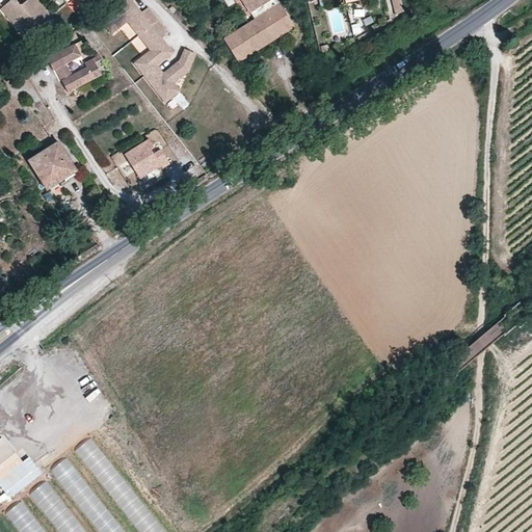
[(52,17),(36,0),(27,0),(22,5),(16,0),(11,0),(1,9),(24,35),(36,24),(41,27),(52,17)]
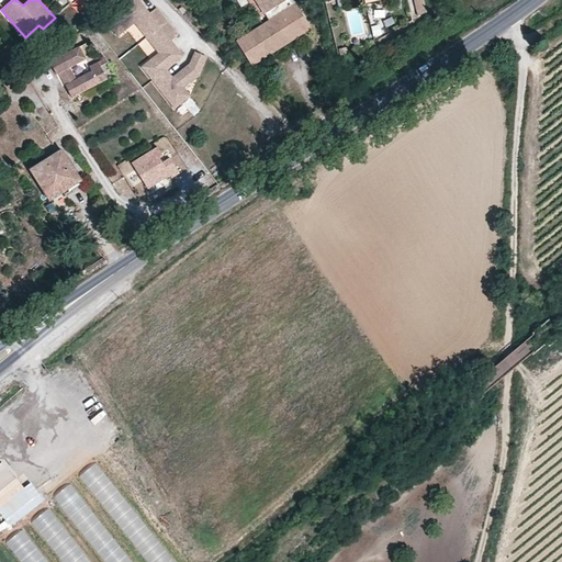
[(172,38),(179,33),(157,6),(150,11),(142,0),(132,0),(109,19),(121,35),(135,23),(159,54),(145,65),(182,112),(197,100),(189,91),(199,75),(206,56),(195,52),(191,64),(175,77),(167,67),(184,54),(172,38)]
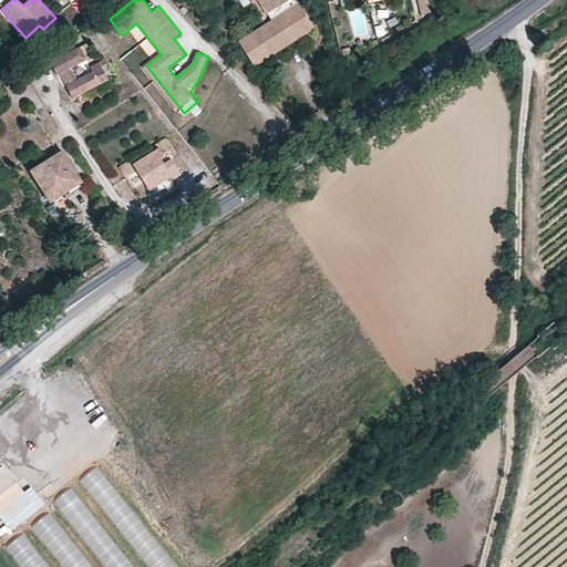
[(263,0),(272,17),(267,21),(244,35),(260,62),(318,24),(302,0),(263,0)]
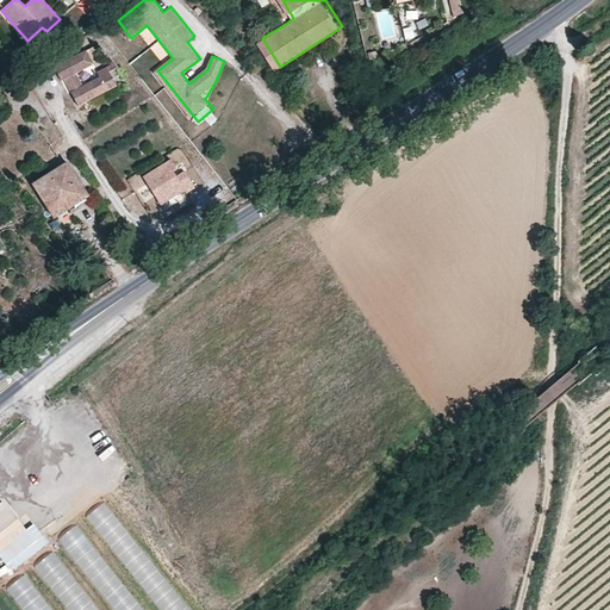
[(458,0),(449,0),(453,13),(461,11),(458,0)]
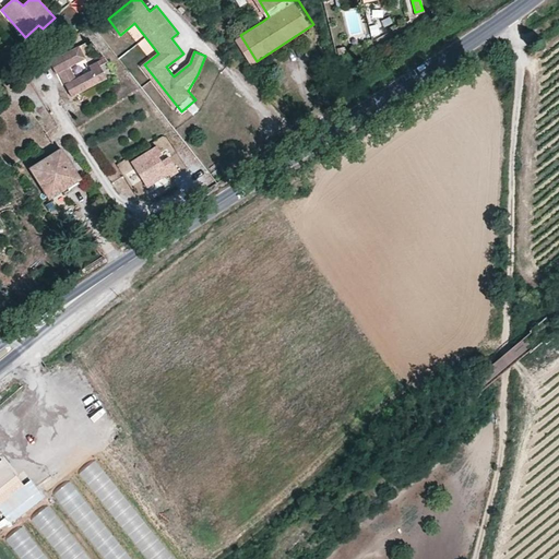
[(373,38),(383,35),(380,25),(370,28),(373,38)]
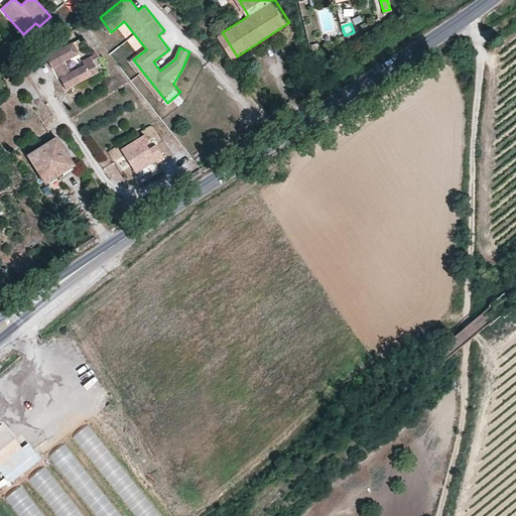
[(75,41),(59,49),(65,60),(80,53),(75,41)]
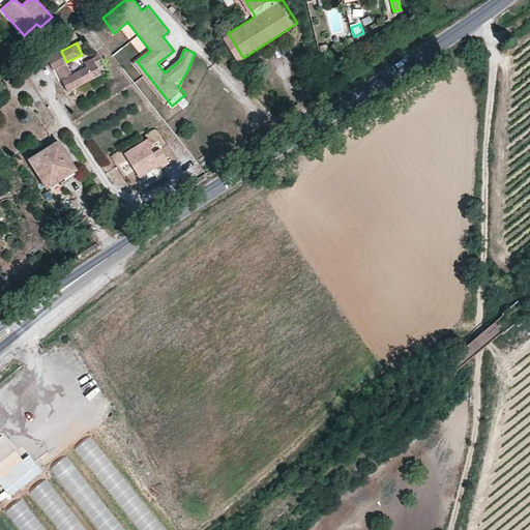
[(66,62),(61,51),(48,56),(54,68),(56,67),(58,66),(62,76),(60,76),(67,91),(101,76),(93,59),(93,58),(85,62),(87,67),(71,75),(66,62)]
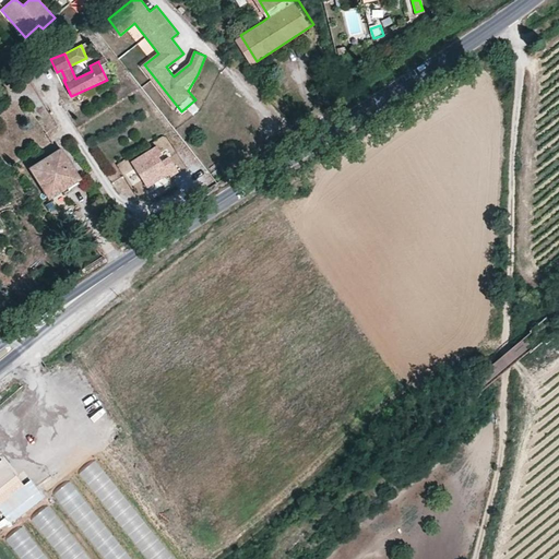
[(156,145),(128,161),(145,193),(183,173),(175,156),(166,162),(156,145)]
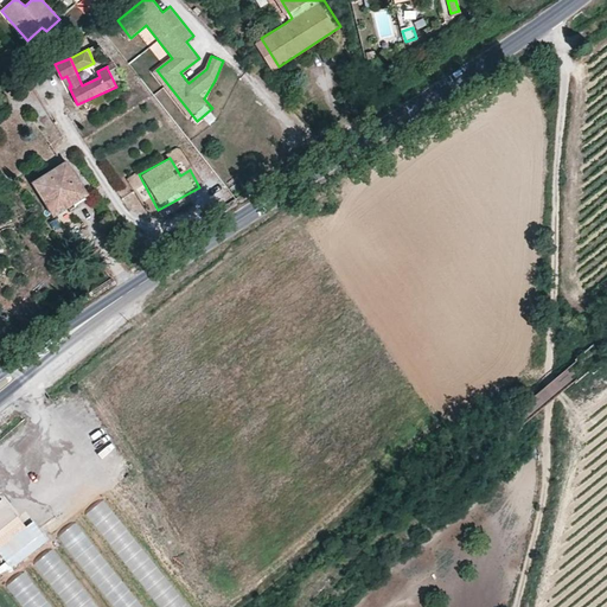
[(90,196),(70,164),(37,186),(55,216),(90,196)]
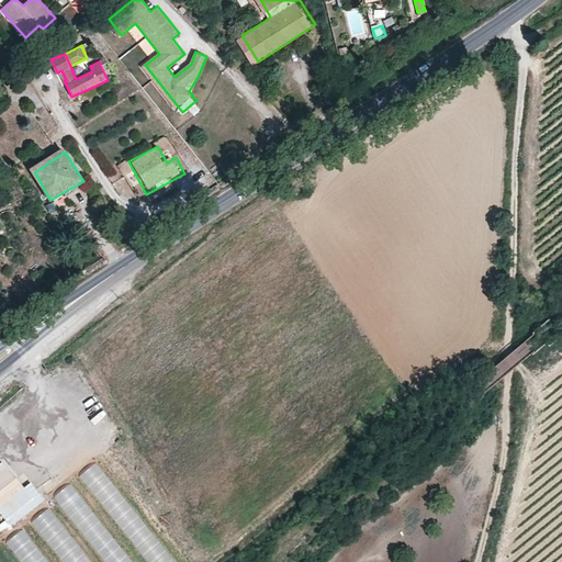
[(108,491),(111,494),(116,489),(96,462),(79,475),(98,499),(108,491)]
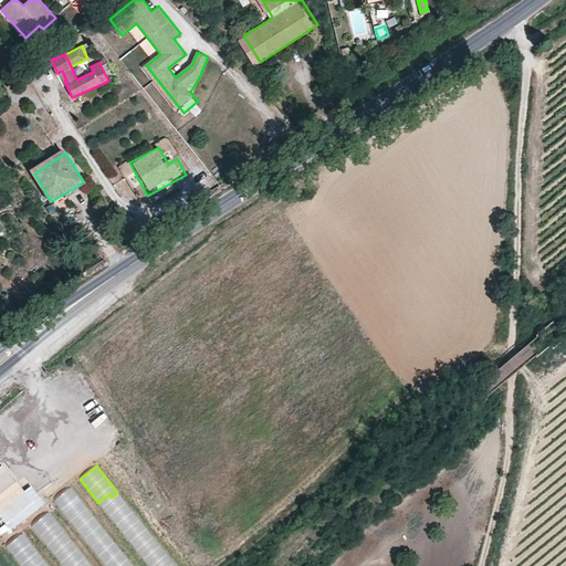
[(2,467),(0,468),(0,495),(16,484),(2,467)]
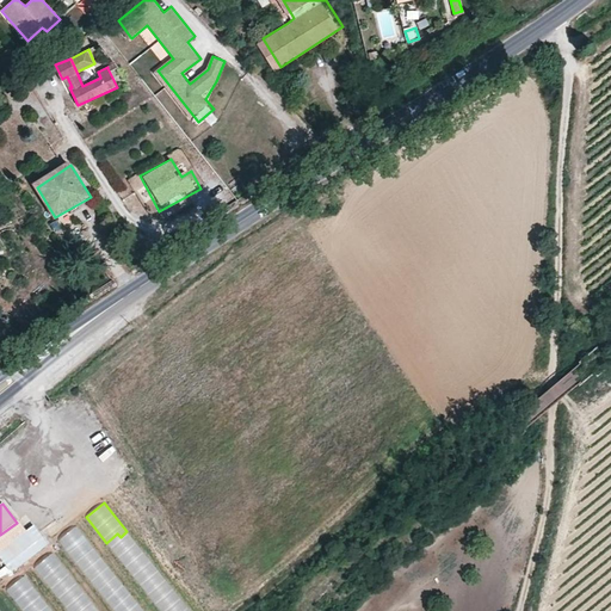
[(75,528),(56,541),(63,551),(84,538),(75,528)]
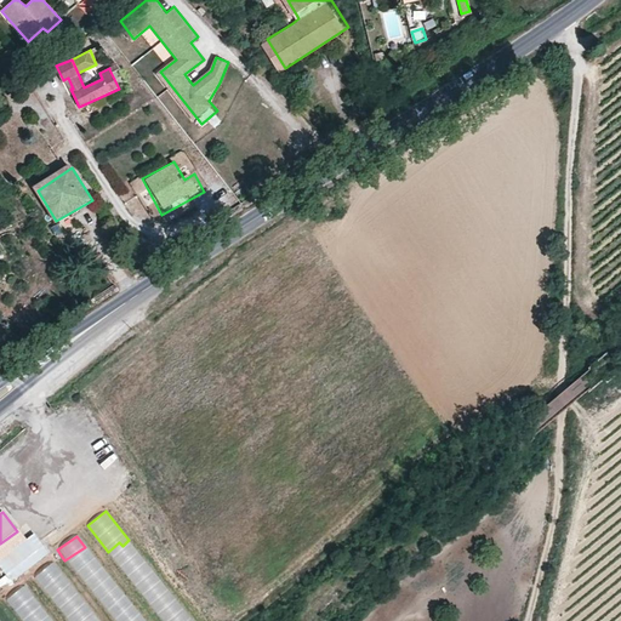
[(1,553),(9,568),(36,553),(28,539),(1,553)]
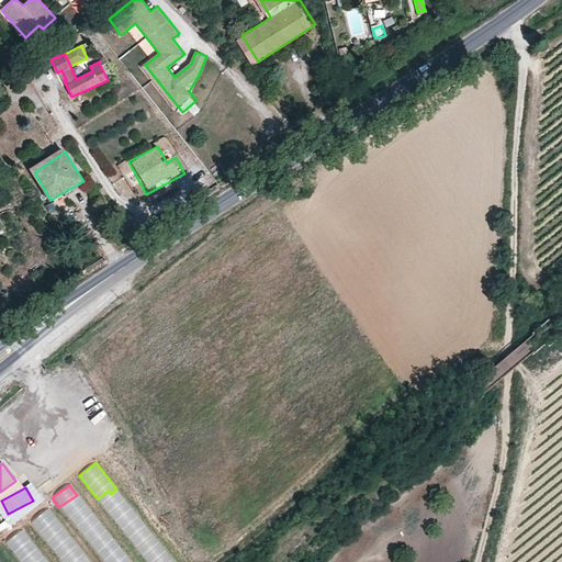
[(44,535),(58,524),(45,504),(30,515),(44,535)]
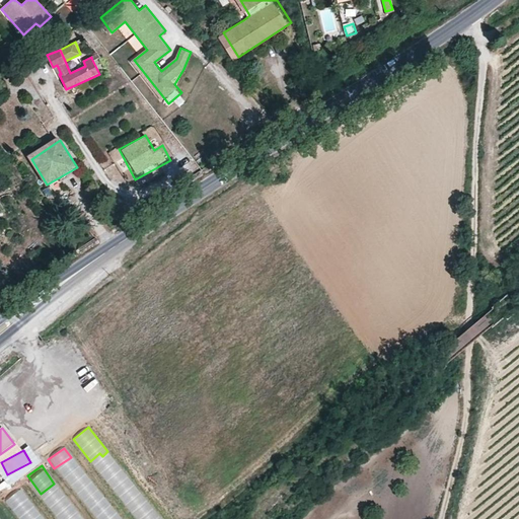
[(15,485),(1,499),(20,518),(28,518),(40,510),(15,485)]
